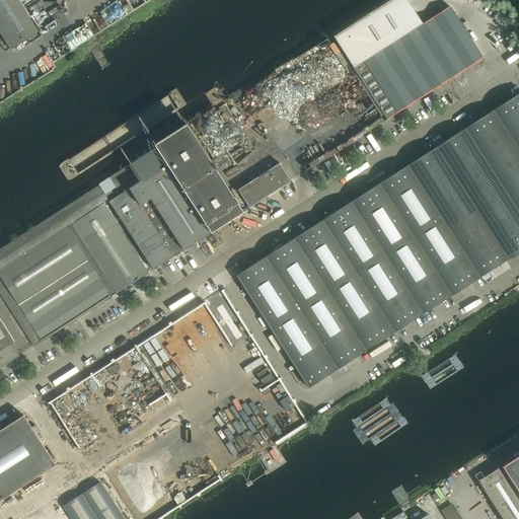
[(0,0),(0,32),(11,50),(39,32),(17,0),(0,0)]
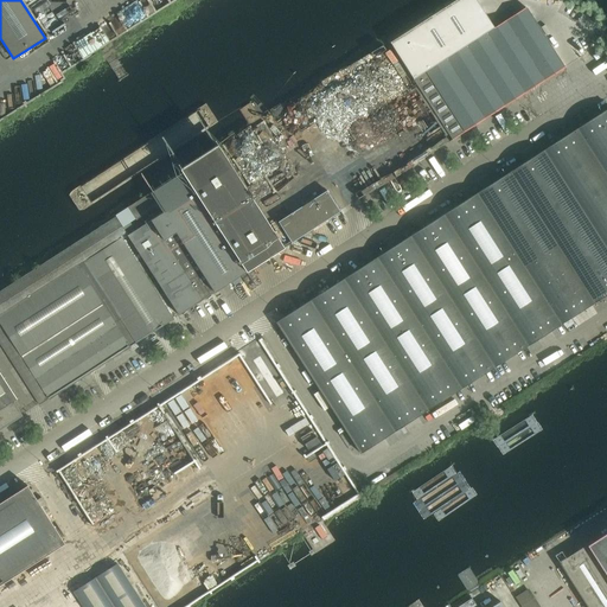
[(149,0),(163,11),(172,0),(149,0)]
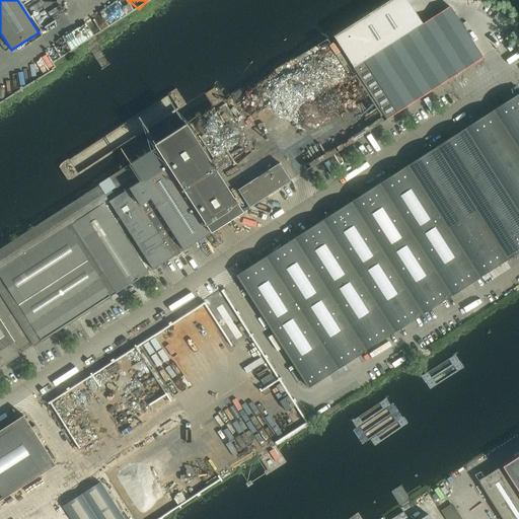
[(405,0),(391,0),(334,38),(354,69),(386,120),(446,81),(448,80),(453,77),(457,75),(461,72),(483,58),(449,7),(422,24),(405,0)]
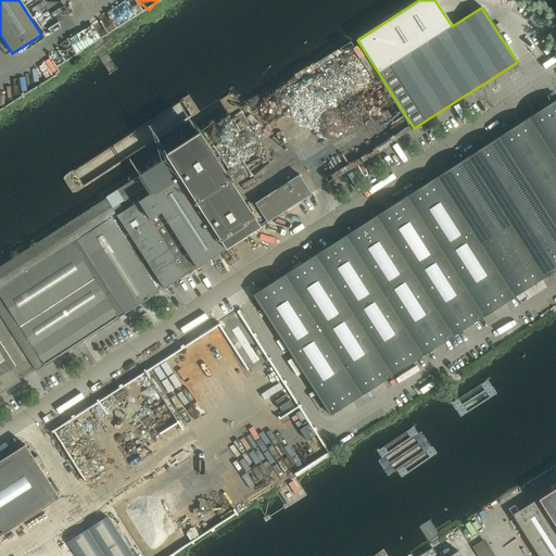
[(421,356),(555,268),(555,100),(253,295),(329,415),(421,356)]
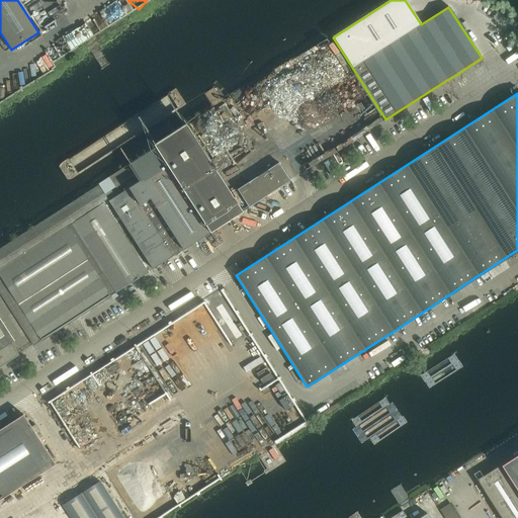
[(242,211),(197,144),(187,127),(128,165),(109,177),(116,188),(136,176),(140,181),(109,201),(153,269),(197,241),(242,211)]
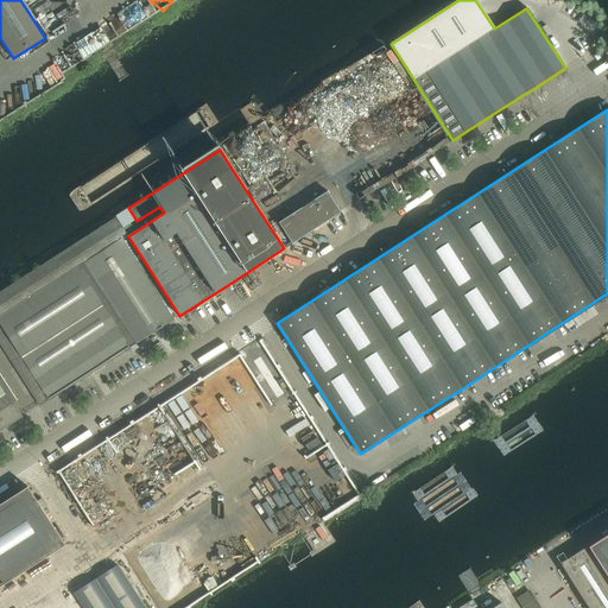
[(279,222),(292,244),(341,213),(327,191),(279,222)]
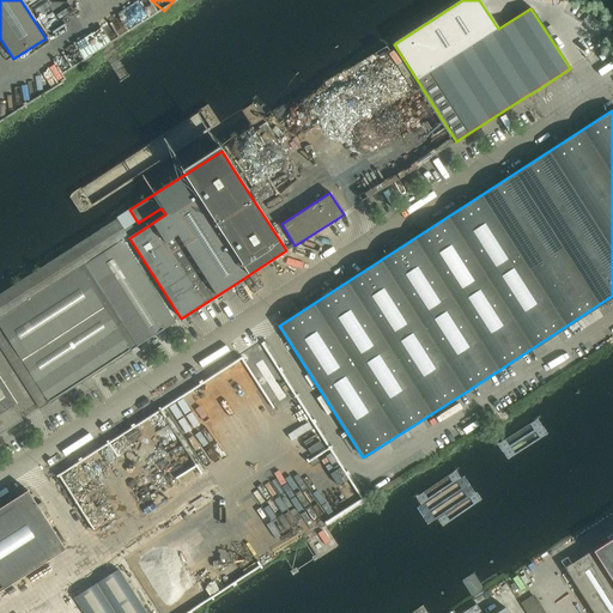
[(117,220),(0,295),(0,346),(40,408),(49,402),(147,340),(175,322),(122,242),(120,243),(119,241),(127,235),(123,230),(117,220)]
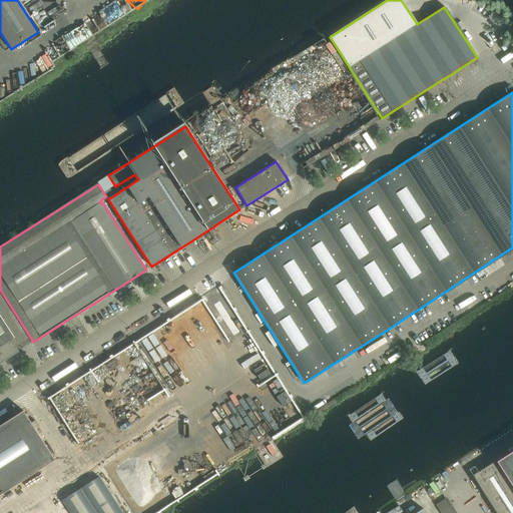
[(148,360),(215,322),(202,300),(82,370),(88,379),(90,378),(92,382),(97,379),(98,380),(133,360),(143,376),(141,377),(145,383),(157,376),(148,360)]
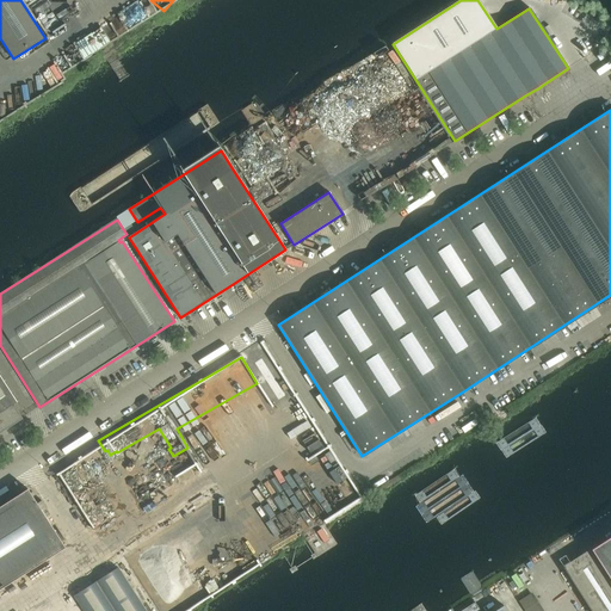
[(0,432),(22,419),(22,420),(23,419),(13,405),(17,402),(17,401),(16,402),(0,376),(0,432)]
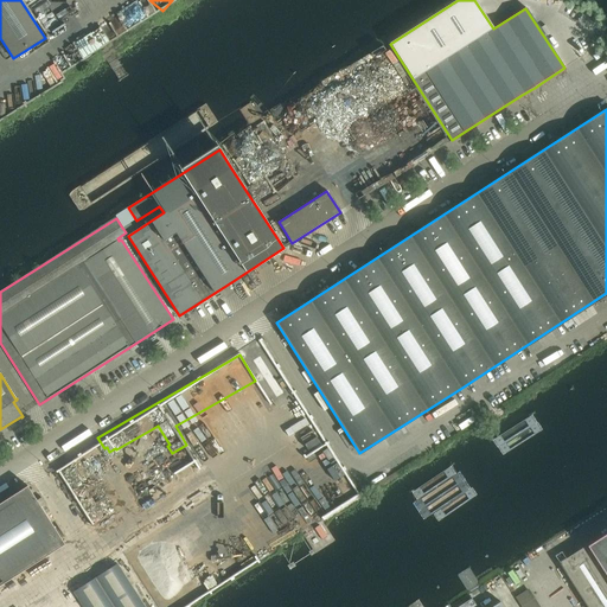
[(281,393),(206,436),(244,500),(319,457),(281,393)]
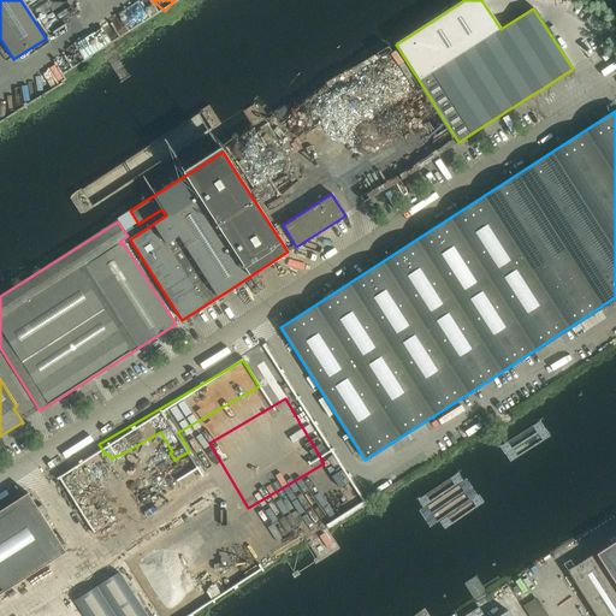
[(0,594),(66,552),(63,548),(27,493),(0,510),(0,594)]
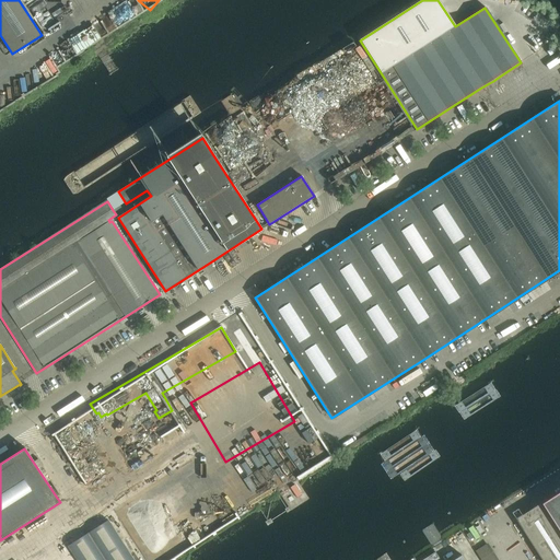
[(559,491),(547,501),(559,521),(559,491)]
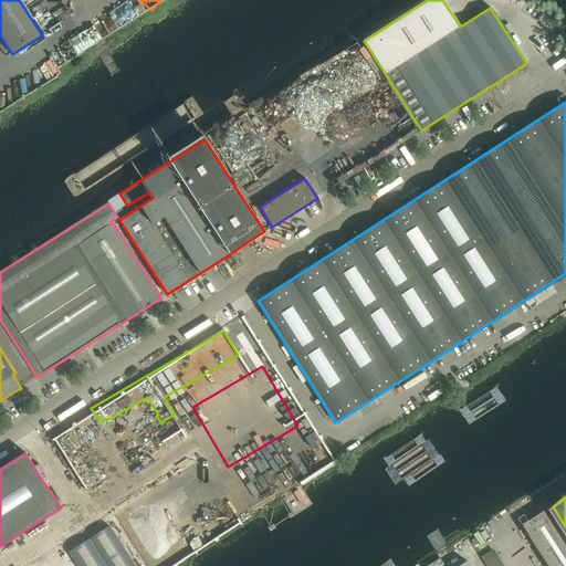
[(565,565),(565,537),(547,509),(522,525),(543,558),(541,561),(537,555),(526,563),(527,565),(545,565),(547,565),(565,565)]
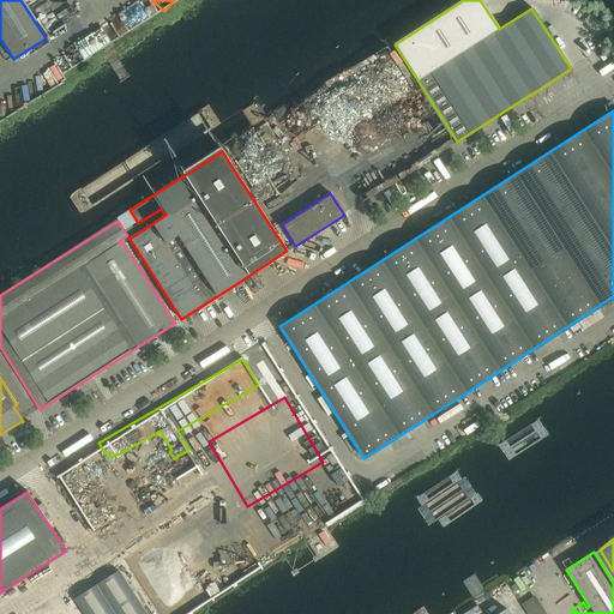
[(149,613),(122,569),(73,596),(83,613),(149,613)]
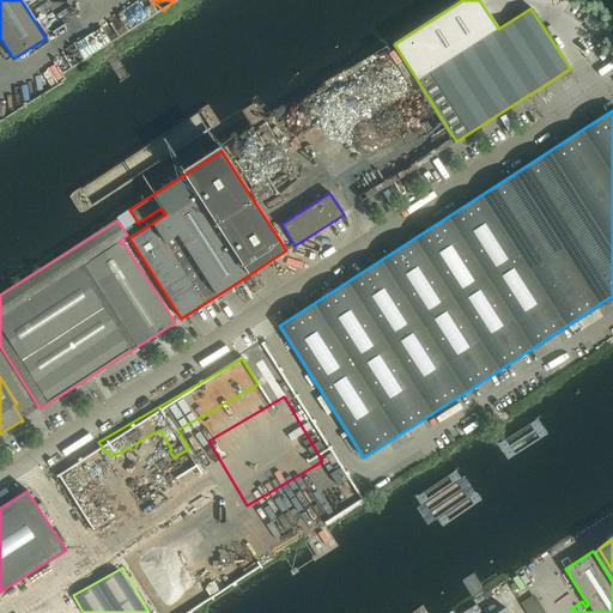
[(528,612),(546,612),(547,612),(533,592),(521,601),(528,612)]
